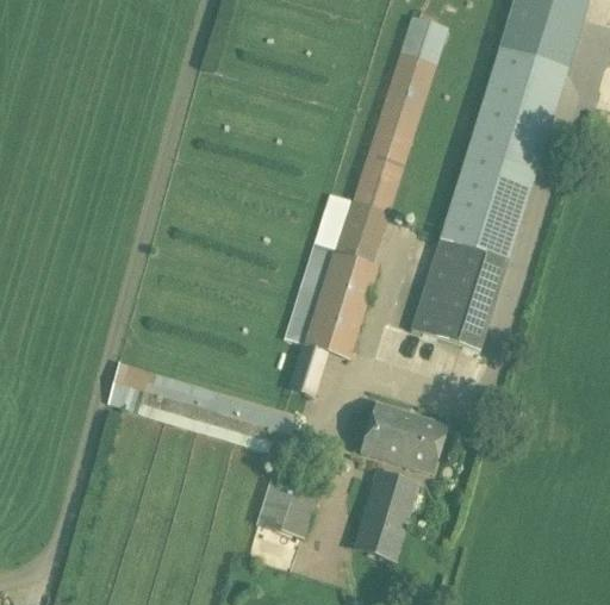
[(479,351),(587,0),(512,0),(410,330),(479,351)]
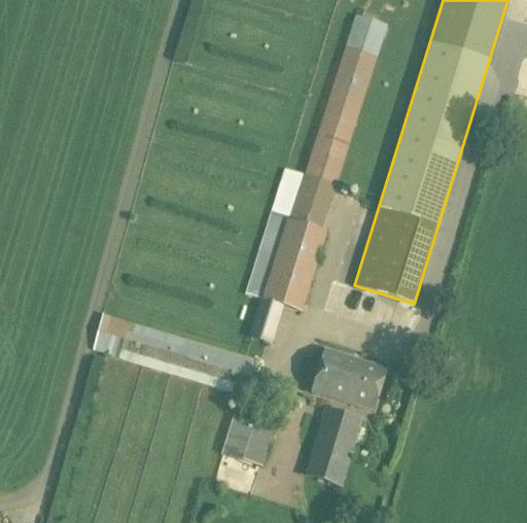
[(344,10),(296,208),(328,215),(375,18),(344,10)]
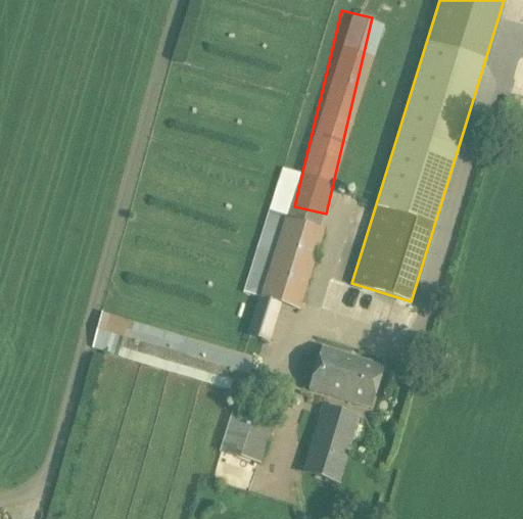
[(498,67),(494,81),(512,85),(515,72),(498,67)]
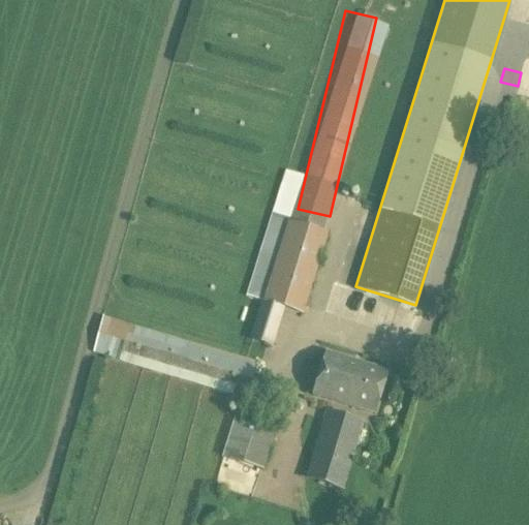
[(270,215),(246,294),(265,300),(263,303),(305,315),(330,235),(288,222),(288,221),(287,220),(270,215)]
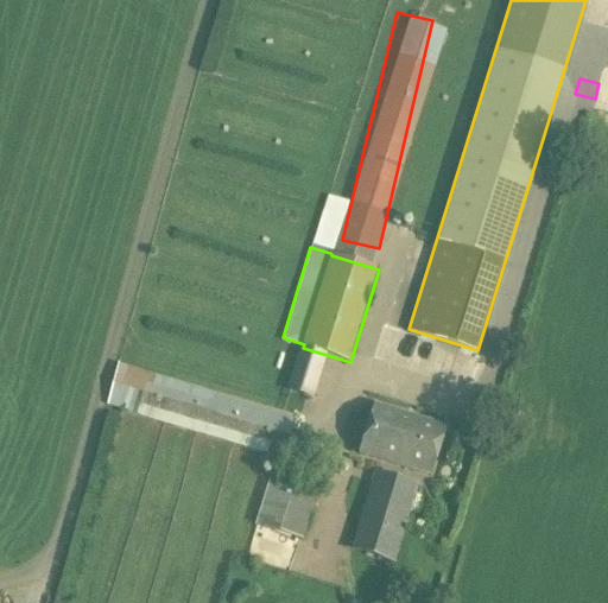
[(149,370),(137,412),(149,417),(271,452),(274,442),(285,445),(293,413),(149,370)]
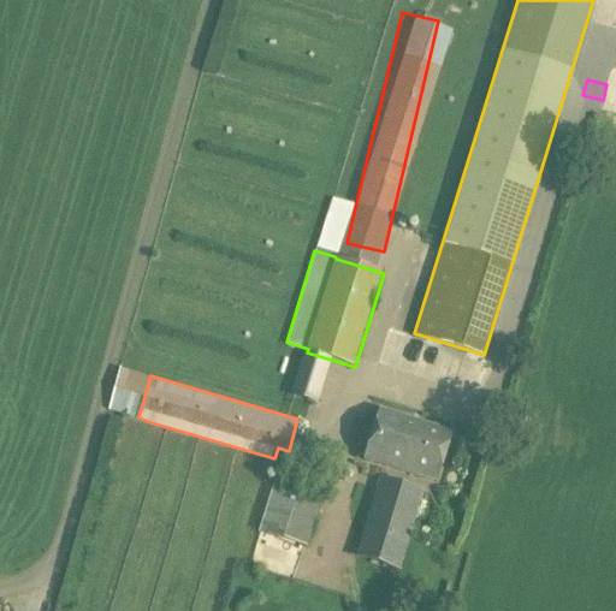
[(294,380),(289,393),(317,402),(321,389),(294,380)]
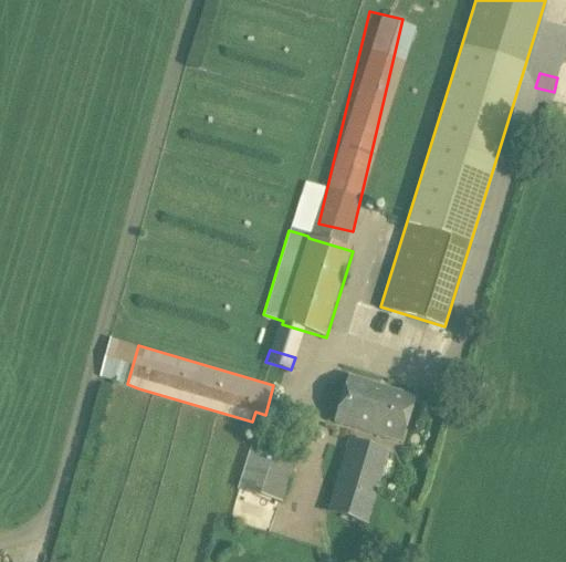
[(402,439),(416,393),(348,375),(336,419),(402,439)]
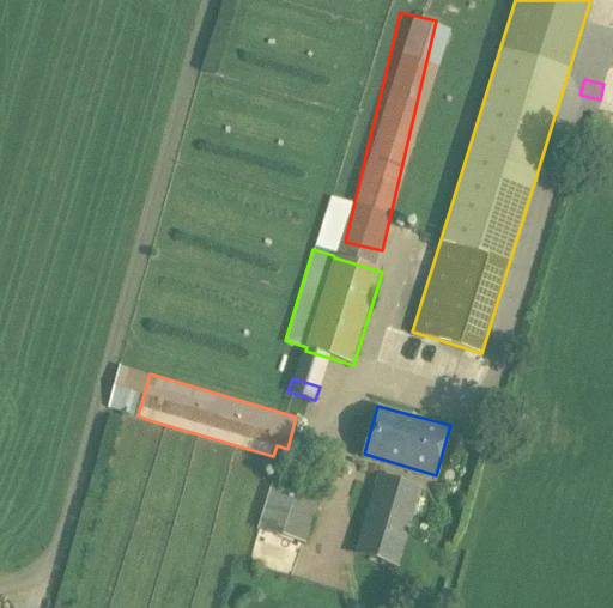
[(305,541),(323,484),(275,468),(258,526),(305,541)]
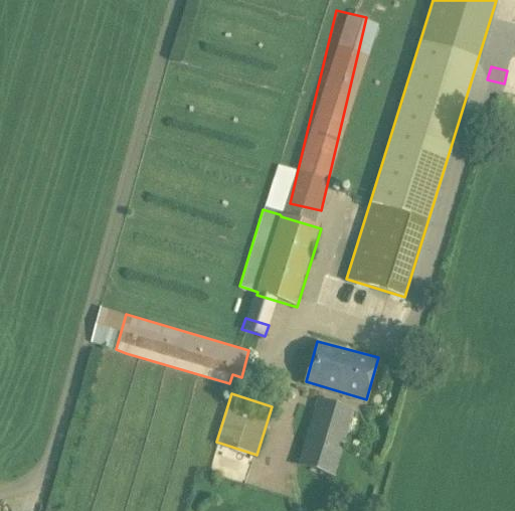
[(338,452),(351,409),(319,399),(306,442),(338,452)]
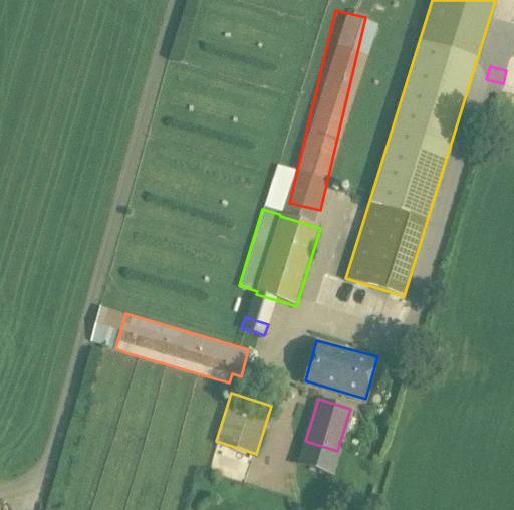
[(246,473),(251,458),(228,449),(222,465),(246,473)]
